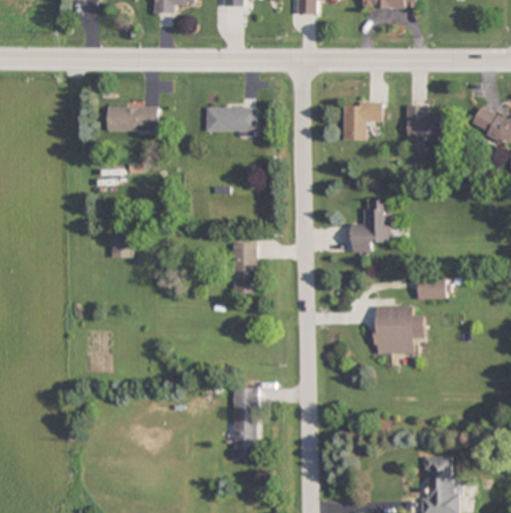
[(153,0),(154,13),(173,13),(173,2),(193,2),(193,0),(153,0)]
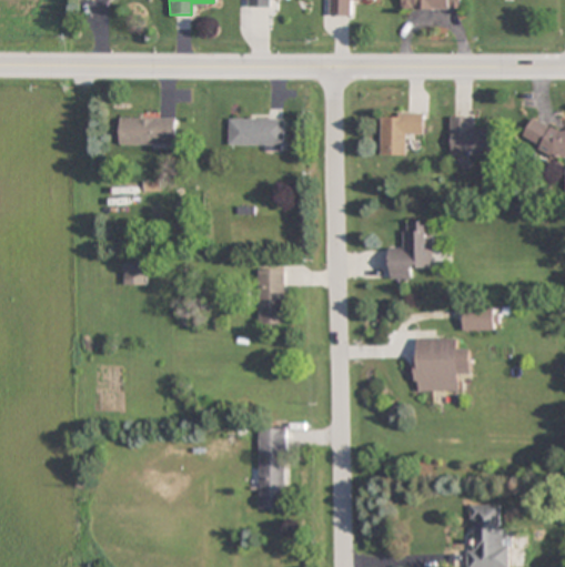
[(328,0),(328,14),(349,14),(350,1),(373,1),(373,0),(328,0)]
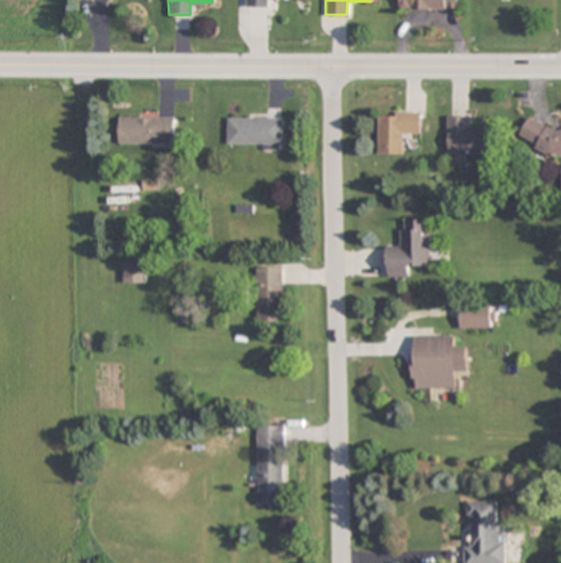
[(397,0),(398,9),(457,9),(457,0),(397,0)]
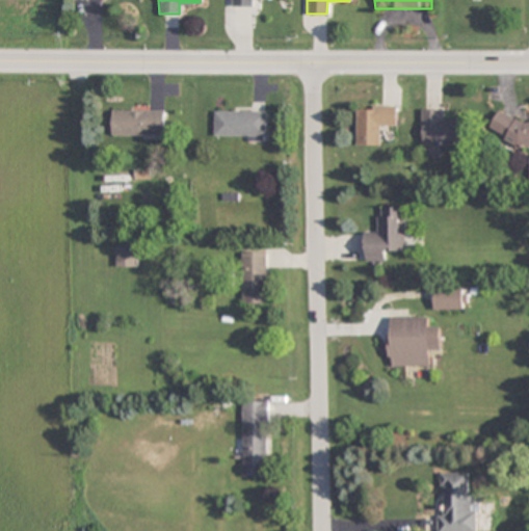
[(354,105),(354,144),(382,144),(382,125),(395,126),(395,105),(354,105)]
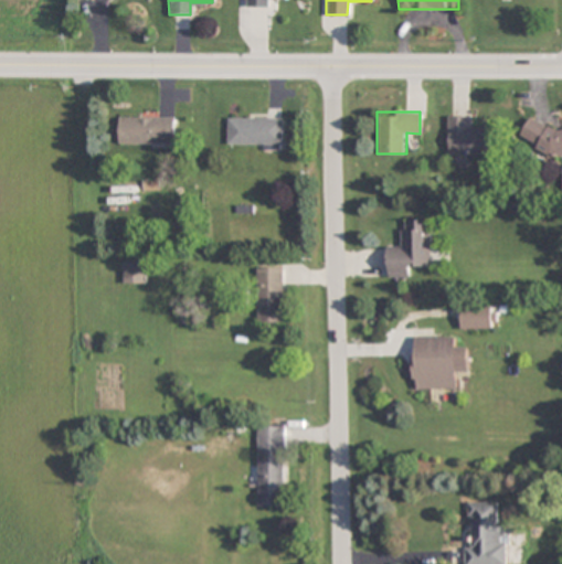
[(492,153),(494,128),(469,127),(469,116),(448,116),(447,153),(492,153)]
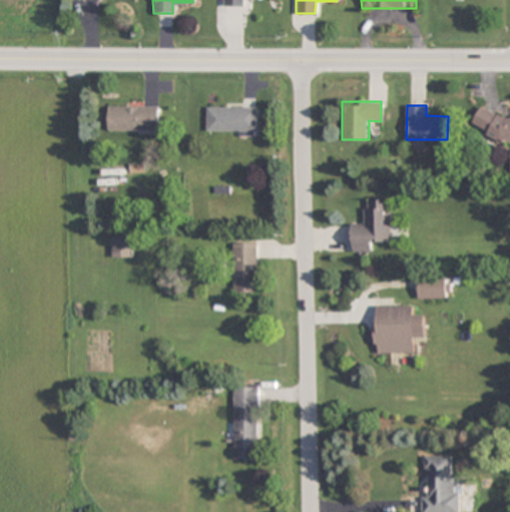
[(157,106),(106,106),(106,132),(157,132),(157,106)]
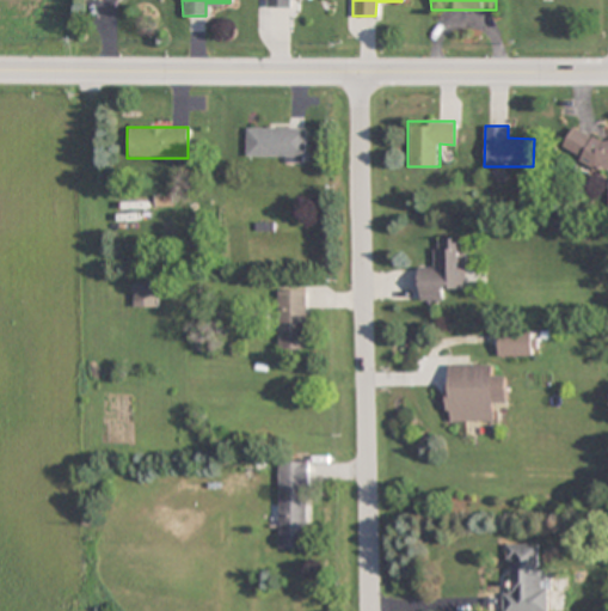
[(302,128),(245,128),(245,158),(302,158),(302,128)]
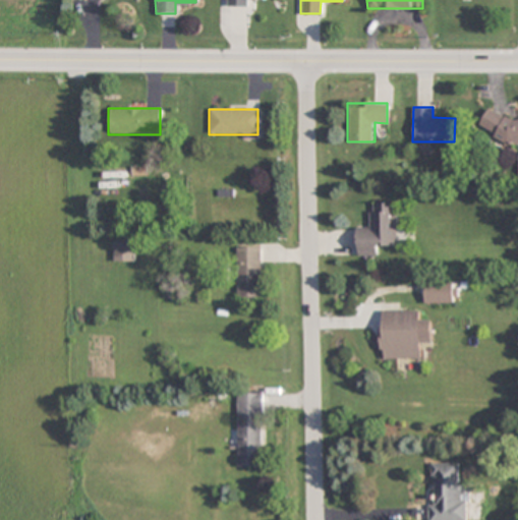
[(517,142),(517,115),(481,115),(481,129),(495,129),(494,142),(517,142)]
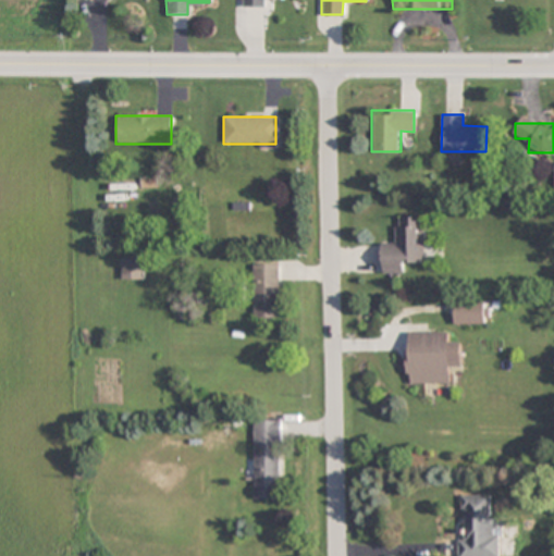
[(425,261),(423,215),(399,217),(401,226),(391,226),(392,242),(380,242),(381,273),(403,273),(403,261),(425,261)]
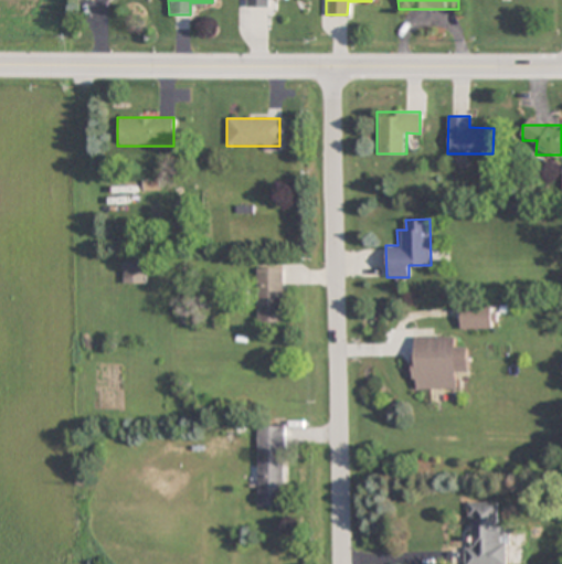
[(145,283),(145,259),(122,259),(122,283),(145,283)]
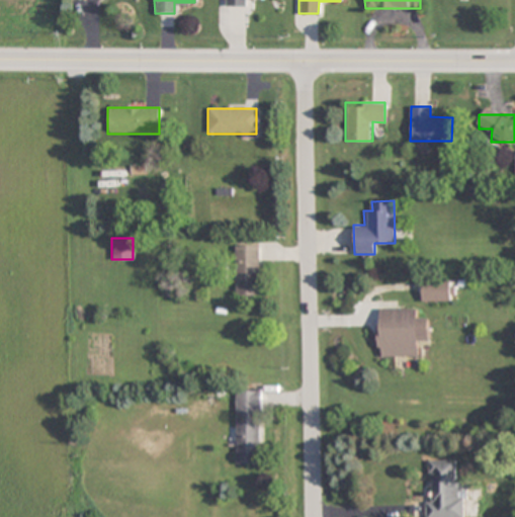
[(258,244),(234,244),(234,295),(258,295),(258,244)]
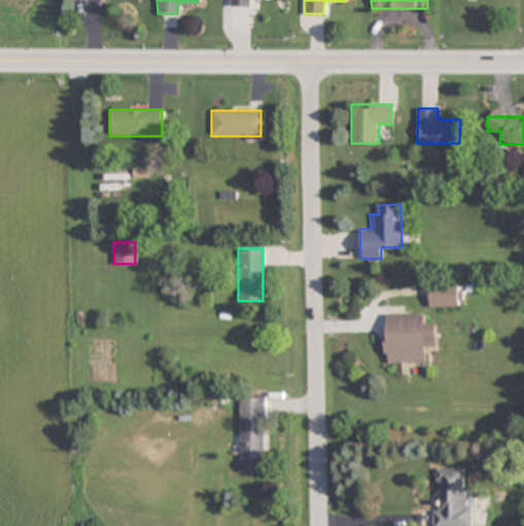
[(427,306),(460,306),(460,283),(427,283),(427,306)]
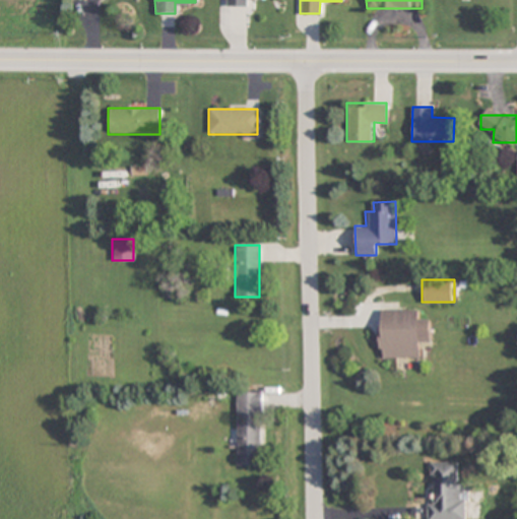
[(417,310),(378,309),(377,358),(416,359),(417,342),(429,342),(429,319),(417,319),(417,310)]
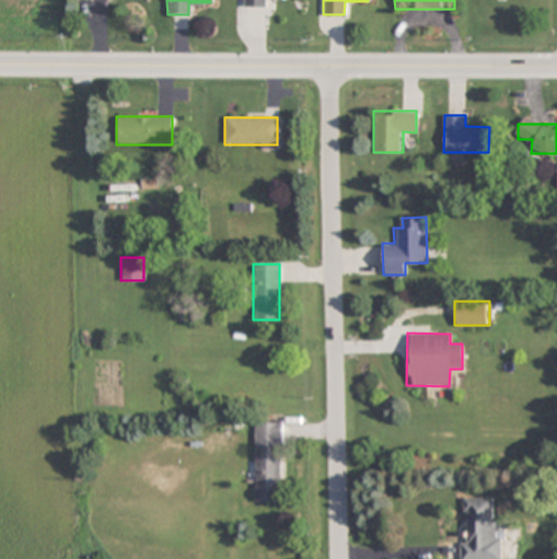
[(253,501),(281,501),(281,421),(253,421),(253,501)]
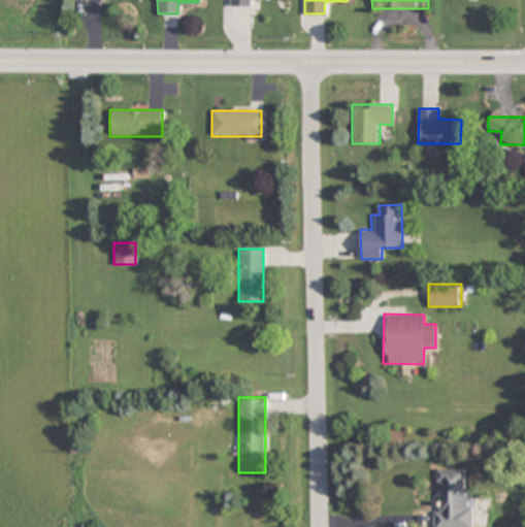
[(472,526),(472,488),(465,488),(465,469),(433,469),(434,526),(472,526)]
